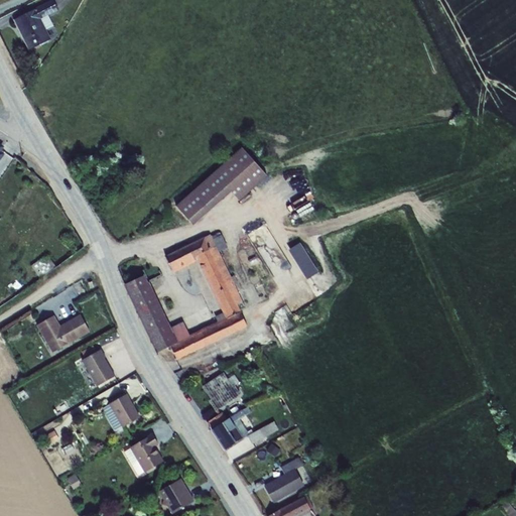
[(53,0),(14,20),(29,50),(51,39),(46,30),(53,26),(48,16),(57,11),(53,0)]
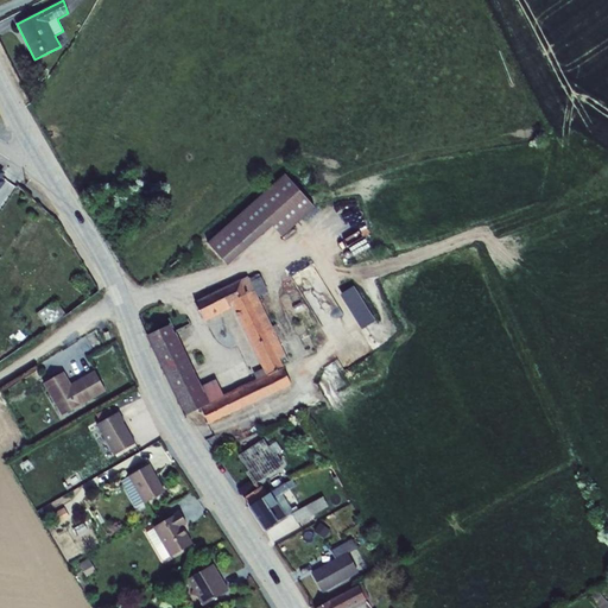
[(285,175),(208,244),(228,266),(272,226),(282,238),(315,208),(285,175)]
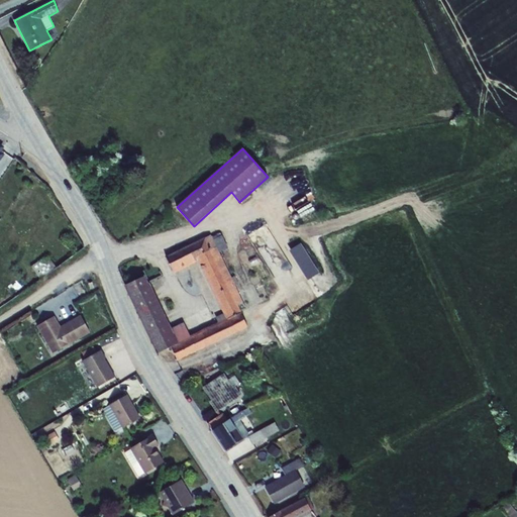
[(211,237),(218,251),(219,252),(228,248),(220,233),(211,237)]
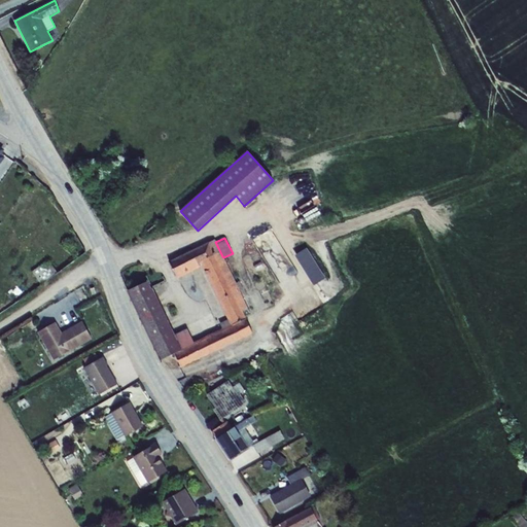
[(222,256),(215,242),(215,240),(169,261),(178,278),(202,267),(222,256)]
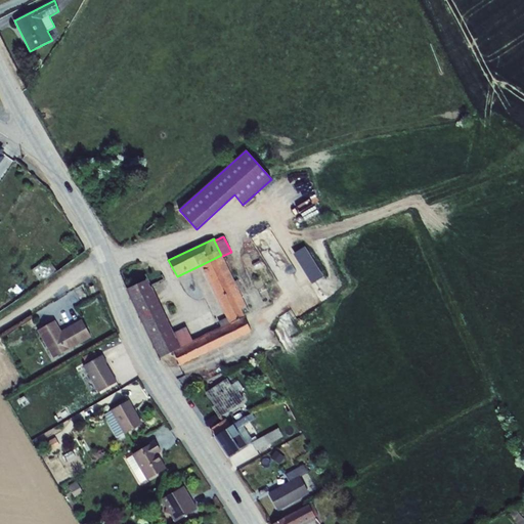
[(310,245),(298,251),(313,282),(324,276),(310,245)]
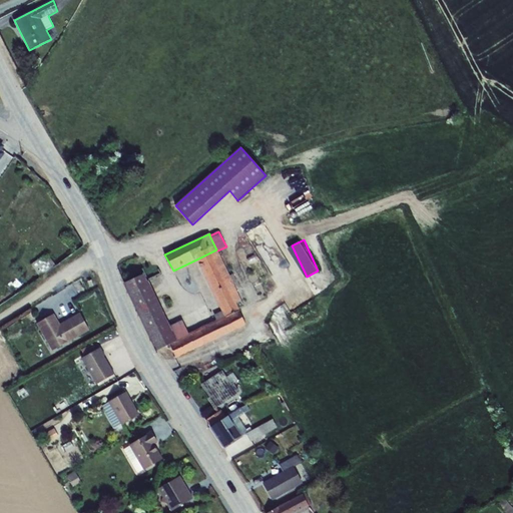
[(224,318),(239,311),(240,311),(238,309),(243,306),(217,250),(216,249),(196,260),(221,312),(224,318)]
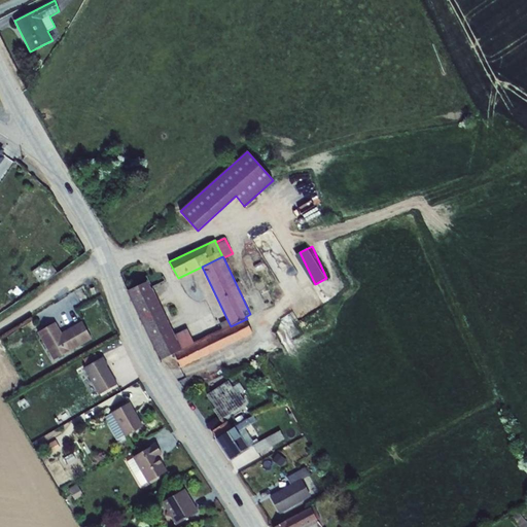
[(47,261),(32,272),(41,284),(57,274),(47,261)]
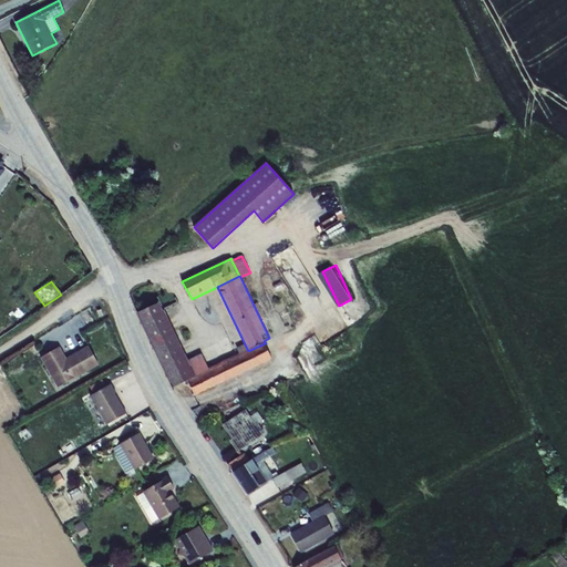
[(248,351),(245,344),(237,348),(240,353),(208,369),(202,354),(188,361),(164,311),(163,311),(158,303),(136,313),(173,389),(187,381),(195,397),(271,359),(265,343),(248,351)]
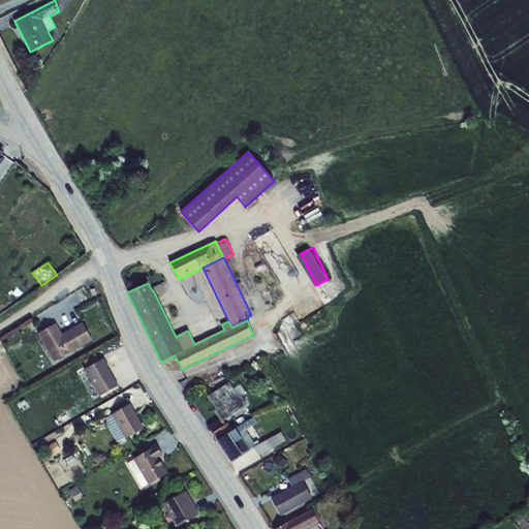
[(56,324),(38,335),(54,363),(92,341),(82,323),(62,335),(56,324)]
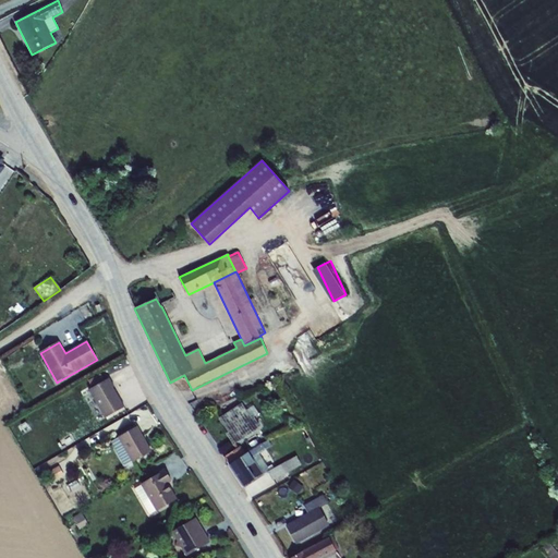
[(109,378),(88,390),(105,419),(124,408),(113,388),(114,387),(109,378)]
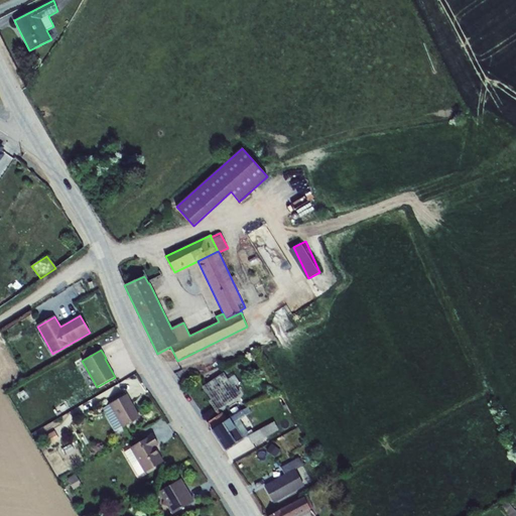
[(224,373),(203,387),(211,400),(210,401),(216,411),(241,395),(234,386),(232,387),(224,373)]
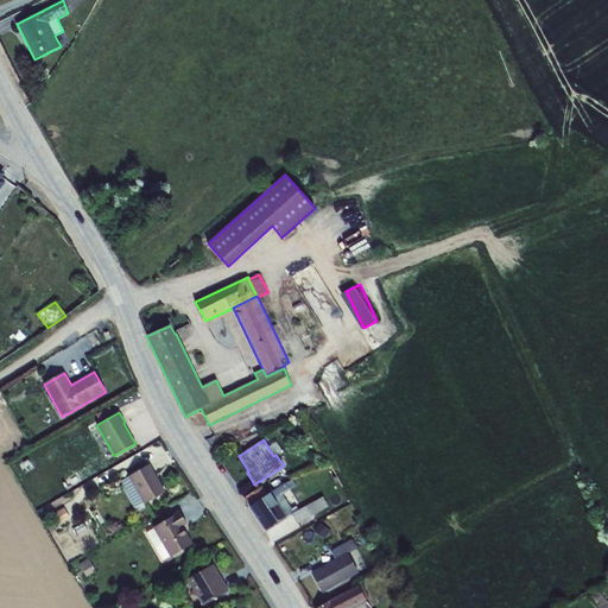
[(128,477),(121,482),(135,508),(144,504),(144,505),(165,493),(150,464),(128,477)]
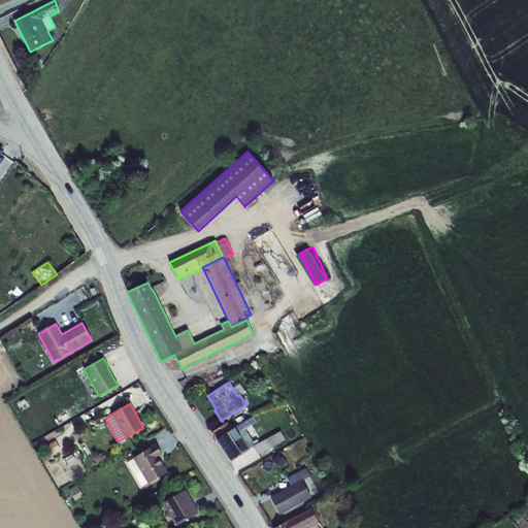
[(228,423),(212,432),(217,439),(230,461),(241,453),(254,447),(259,443),(258,440),(253,442),(245,430),(252,426),(248,420),(232,430),(228,423)]
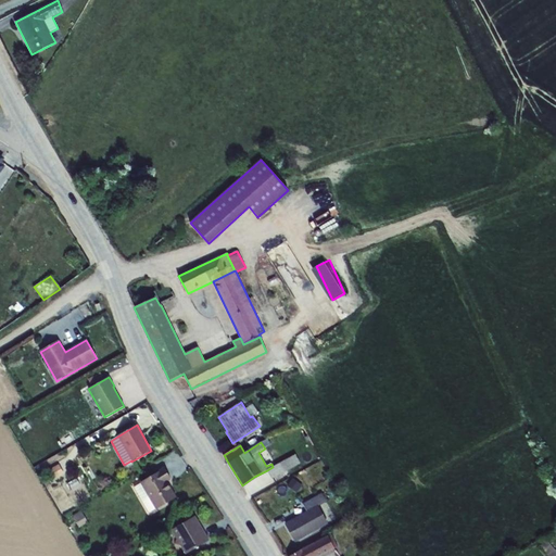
[(273,467),(267,470),(273,479),(300,464),(299,460),(311,453),(308,449),(306,450),(305,449),(273,467)]
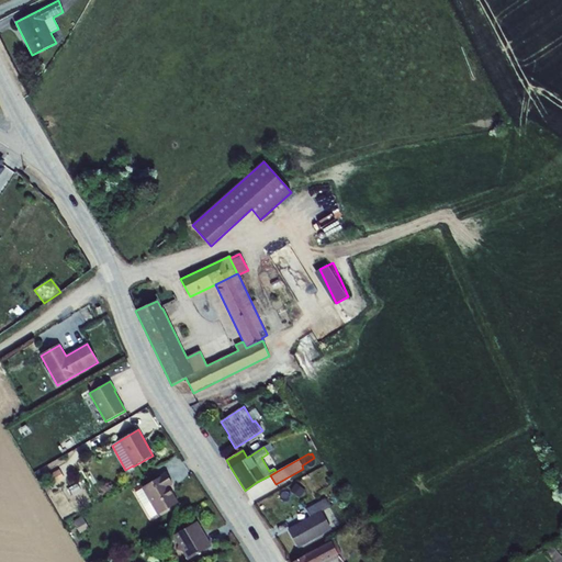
[(59,470),(46,478),(52,486),(65,480),(59,470)]
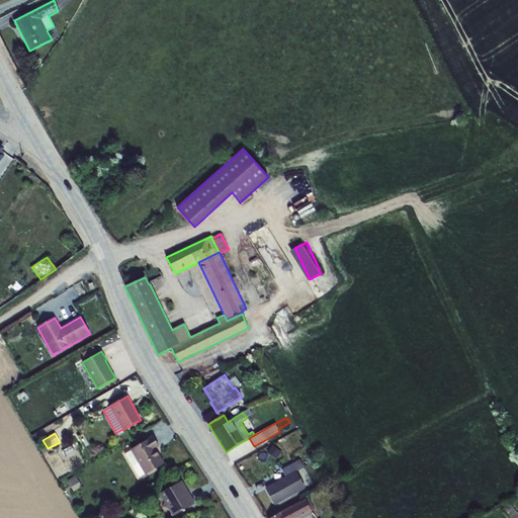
[(131,451),(124,454),(139,478),(145,475),(164,464),(156,449),(159,446),(153,436),(131,450),(131,451)]
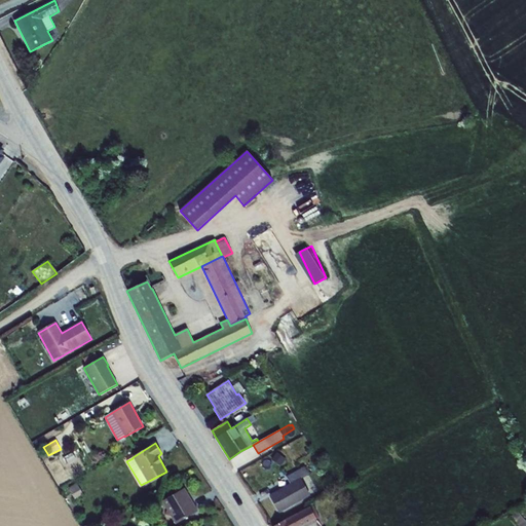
[(290,484),(269,495),(279,513),(310,496),(301,480),(309,475),(304,466),(286,477),(290,484)]
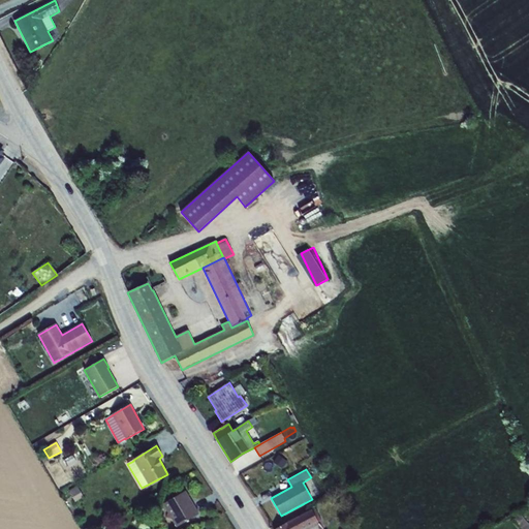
[(79,488),(69,493),(74,502),(84,497),(79,488)]
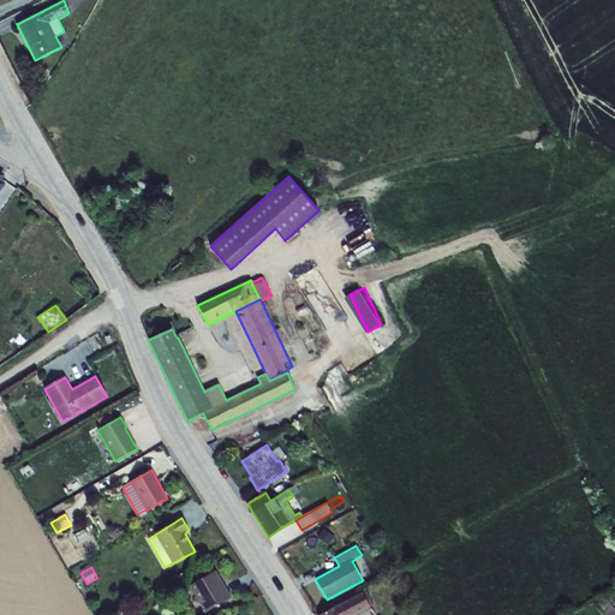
[(216,571),(190,586),(195,596),(193,602),(199,603),(206,613),(232,597),(216,571)]
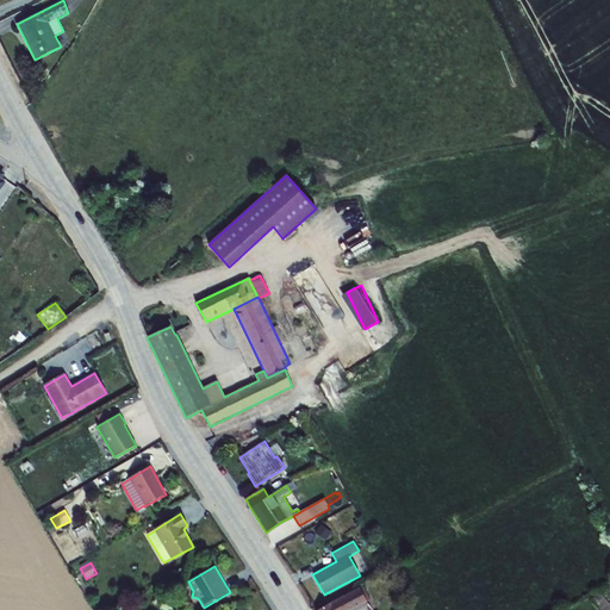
[(330,604),(334,609),(352,609),(371,599),(363,586),(330,603),(330,604)]
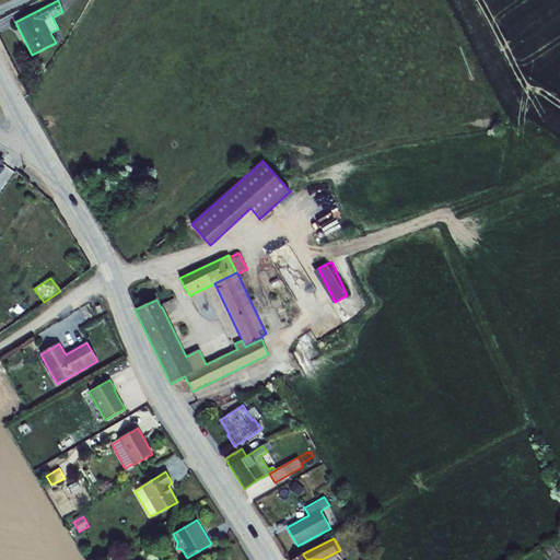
[(559,559),(559,555),(552,547),(546,552),(551,559),(559,559)]
